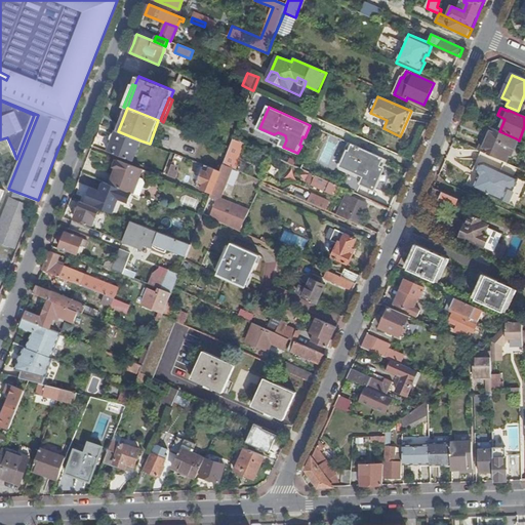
[(499,131),(492,128),(486,143),(483,140),(479,151),(486,154),(506,162),(516,138),(499,131)]
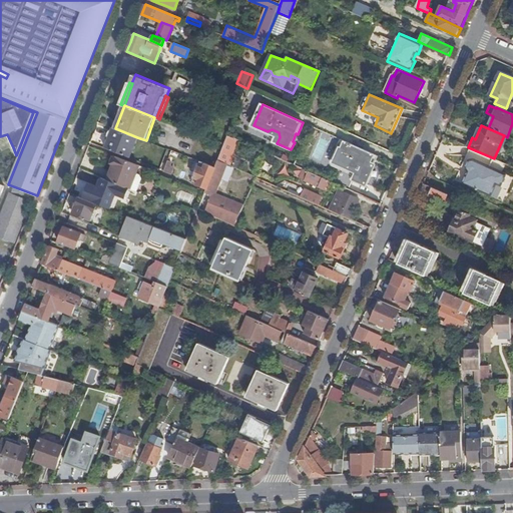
[(115,128),(113,127),(105,148),(129,157),(137,137),(115,128)]
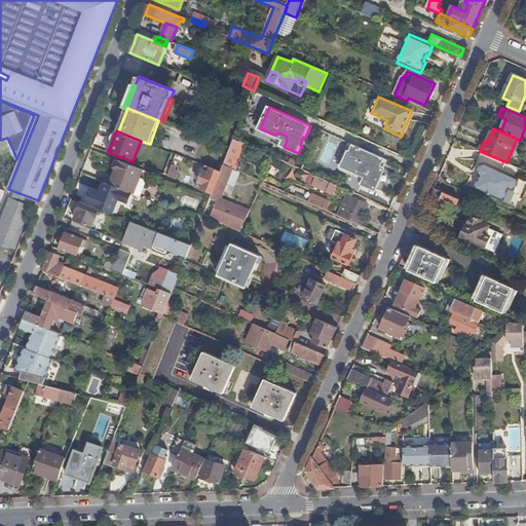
[(234,139),(230,148),(224,164),(233,168),(237,159),(235,158),(241,143),(239,141),(234,139)]
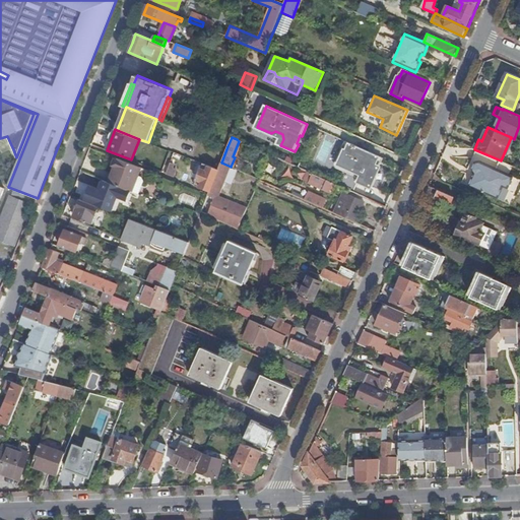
[(379,168),(383,158),(346,141),(338,159),(338,161),(339,164),(359,173),(360,174),(361,176),(359,181),(375,189),(384,170),(379,168)]
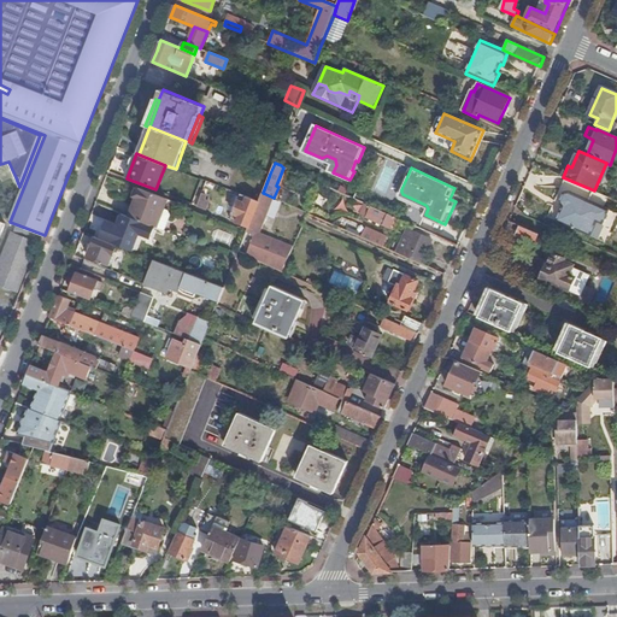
[(595,203),(599,193),(594,191),(571,181),(553,219),(595,238),(601,224),(607,227),(613,211),(595,203)]
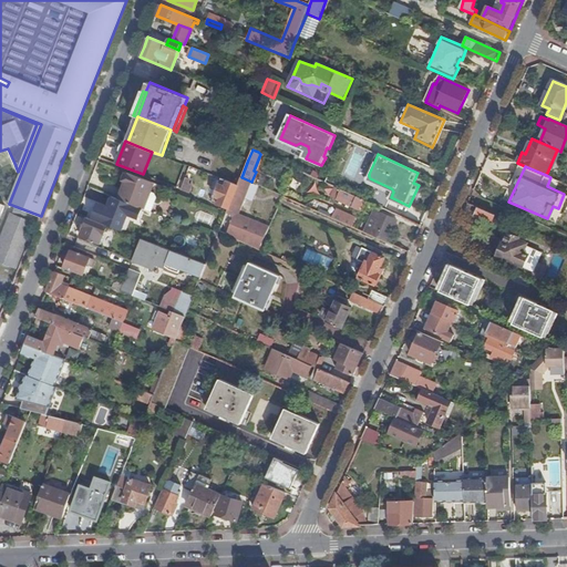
[(154,183),(130,173),(129,174),(126,173),(122,183),(124,184),(119,198),(132,204),(144,208),(154,183)]
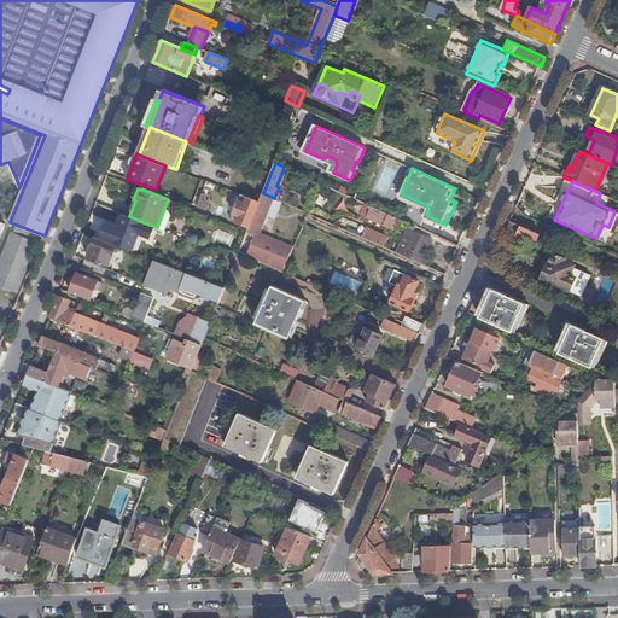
[(198,207),(209,210),(214,198),(208,196),(203,193),(198,207)]
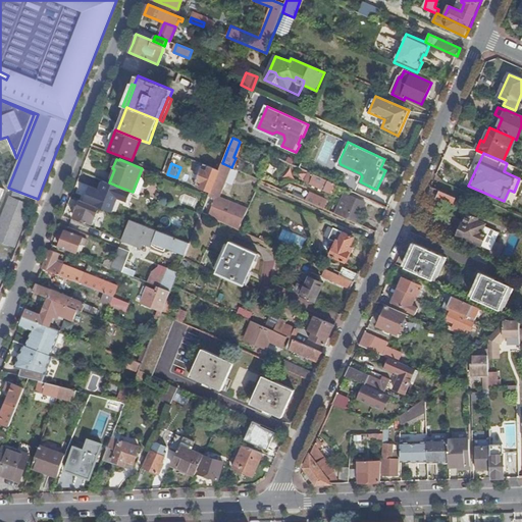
[(211,192),(210,195),(209,196),(217,199),(209,216),(238,229),(248,208),(220,197),(231,167),(222,163),(219,170),(215,180),(211,192)]
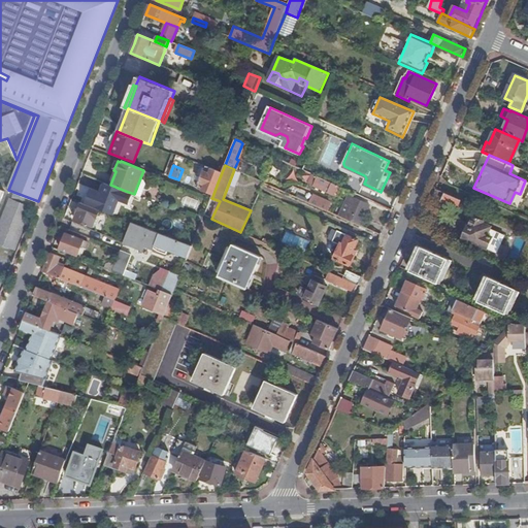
[(202,177),(218,183),(222,172),(212,168),(209,173),(204,171),(202,177)]
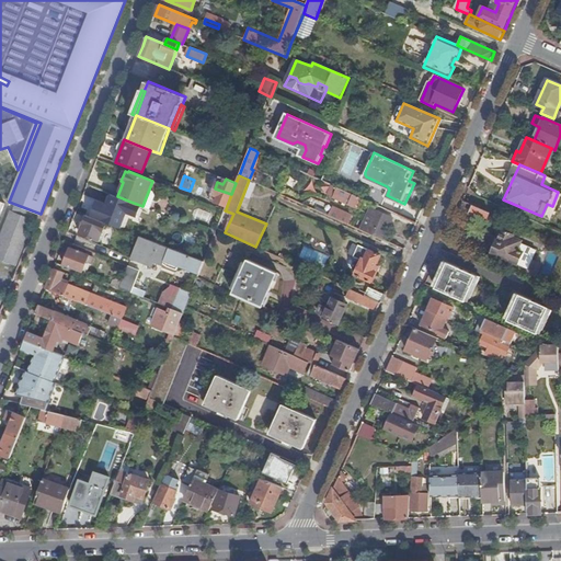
[(333,197),(356,208),(361,198),(359,198),(331,185),(327,194),(333,197)]
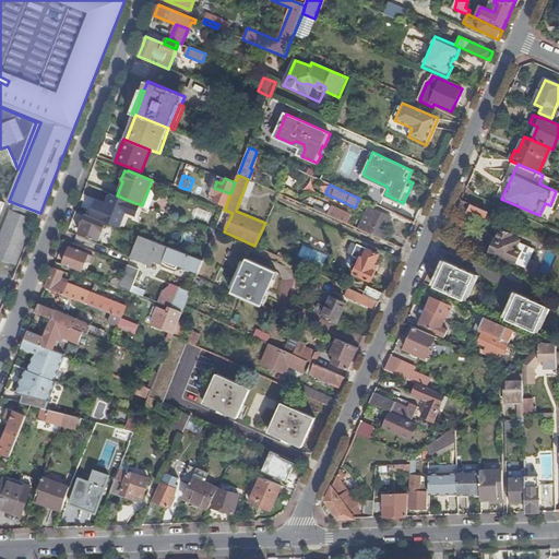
[(215,201),(226,205),(230,193),(214,188),(212,193),(217,195),(215,201)]
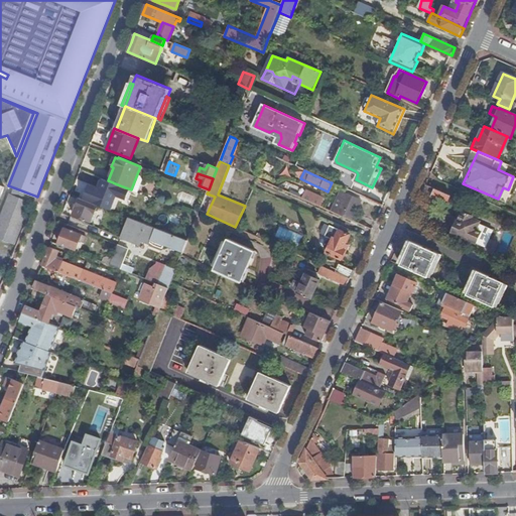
[(83,194),(82,198),(97,204),(105,183),(89,177),(83,194)]
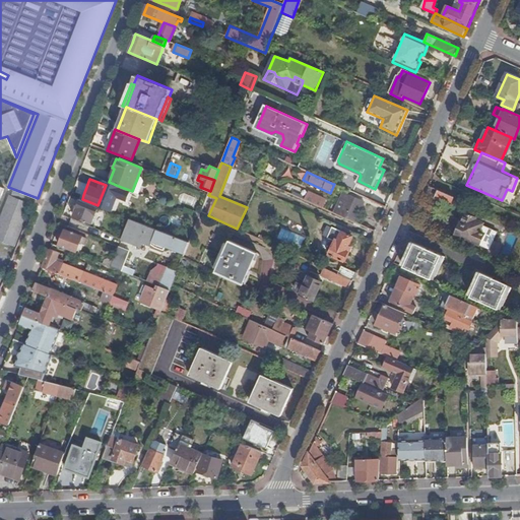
[(286,191),(324,208),(328,200),(309,191),(308,195),(295,189),(296,187),(289,185),(286,191)]
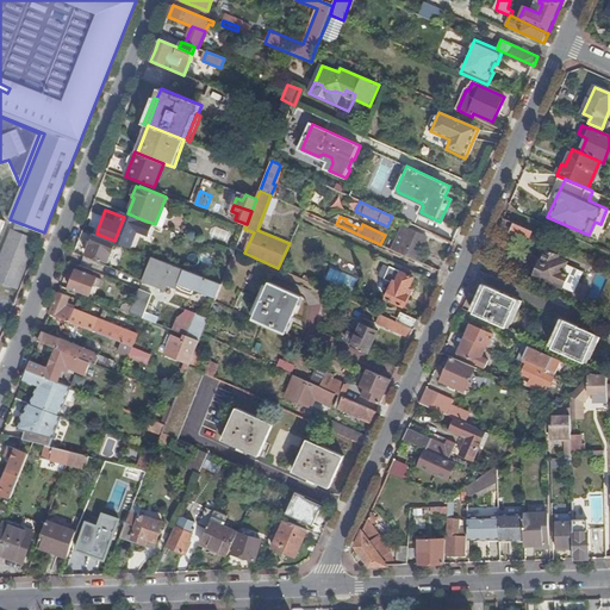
[(534,231),(503,218),(499,228),(529,241),(534,231)]
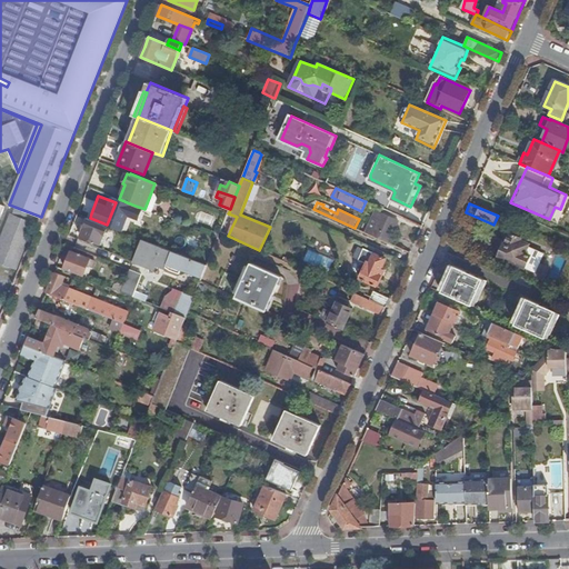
[(145,209),(132,205),(129,212),(148,220),(151,212),(145,209)]
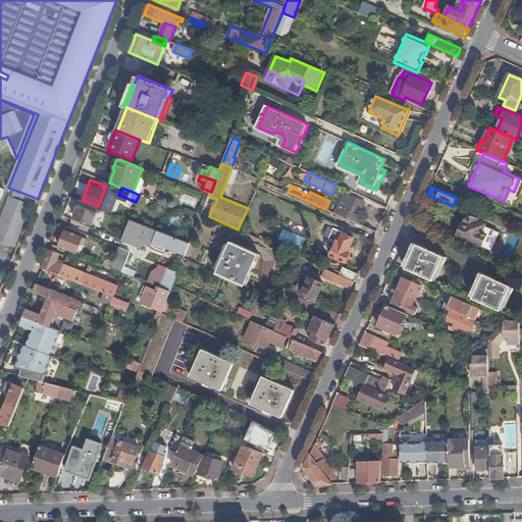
[(178,201),(195,207),(198,199),(181,193),(178,201)]
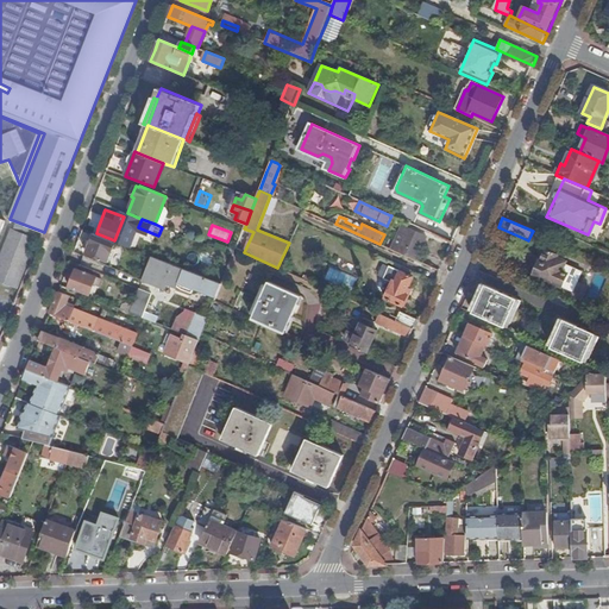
[(391,250),(416,261),(427,237),(402,226),(391,250)]
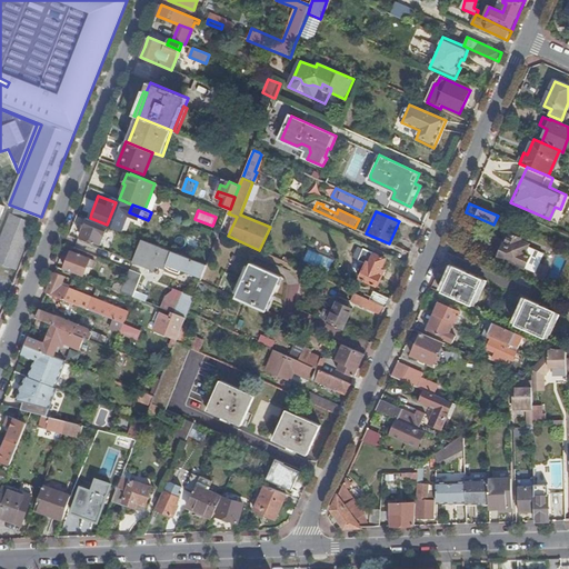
[(36,222),(10,213),(0,238),(0,263),(17,271),(36,222)]
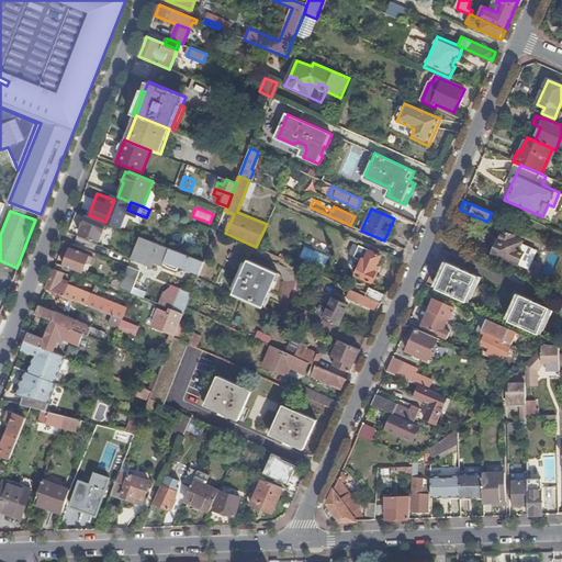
[(89,215),(88,215),(81,233),(100,240),(107,223),(105,222),(89,215)]
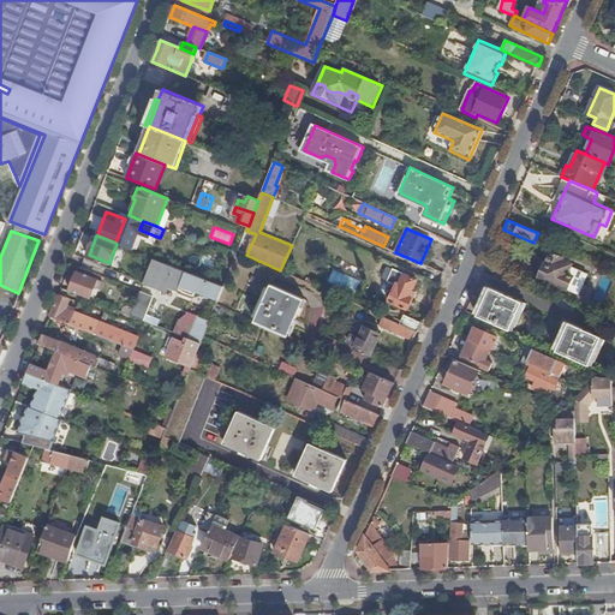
[(192,264),(196,254),(175,246),(172,257),(192,264)]
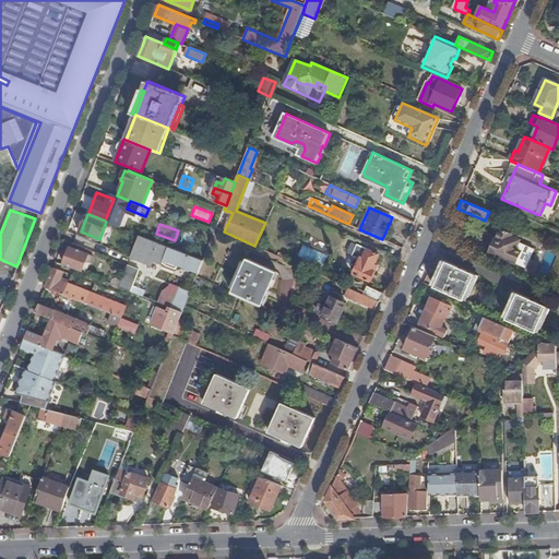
[(516,249),(520,244),(521,240),(512,237),(512,235),(501,229),(497,240),(496,240),(490,252),(516,263),(522,251),(516,249)]
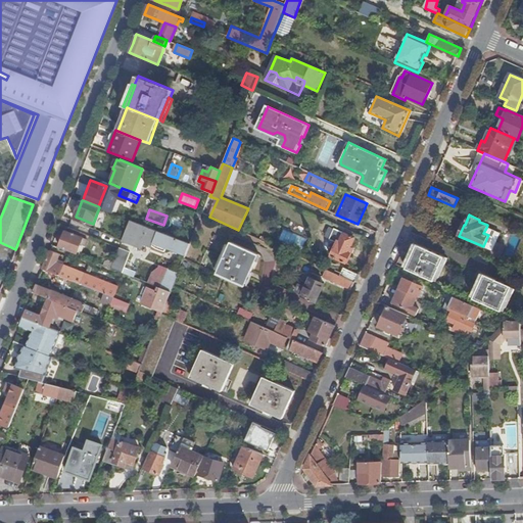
[(131,220),(123,240),(139,246),(141,241),(152,246),(152,247),(165,252),(168,247),(186,254),(191,243),(131,220)]
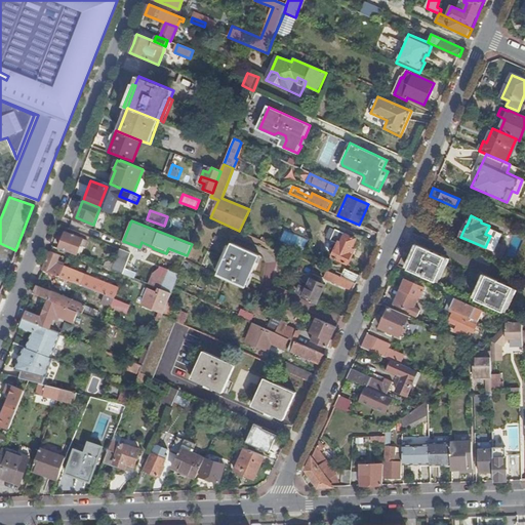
[(356,239),(332,228),(327,238),(339,244),(333,257),(348,264),(352,254),(350,253),(356,239)]
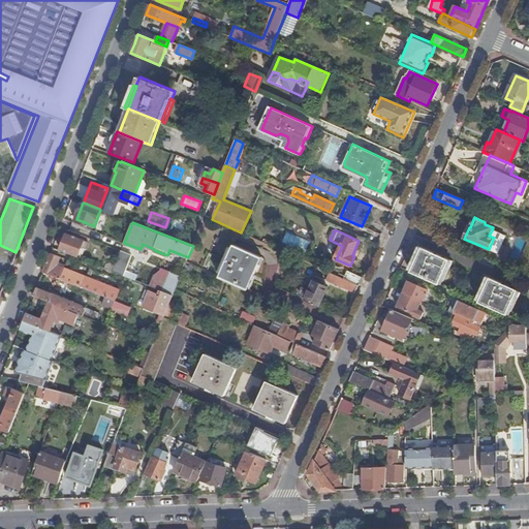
[(506,237),(492,230),(489,236),(494,238),(489,249),(498,253),(506,237)]
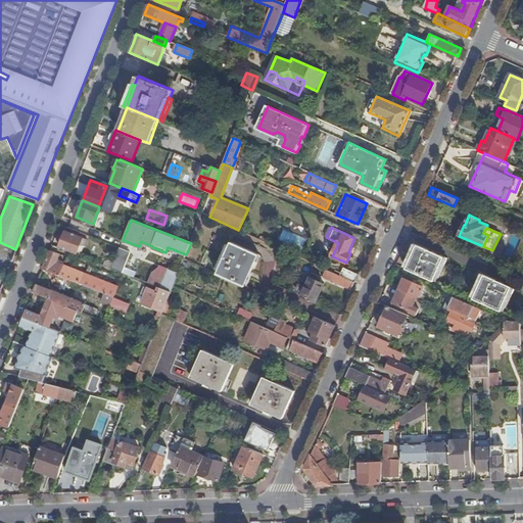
[(63,240),(60,247),(77,253),(80,245),(85,246),(87,240),(66,231),(64,236),(63,240)]
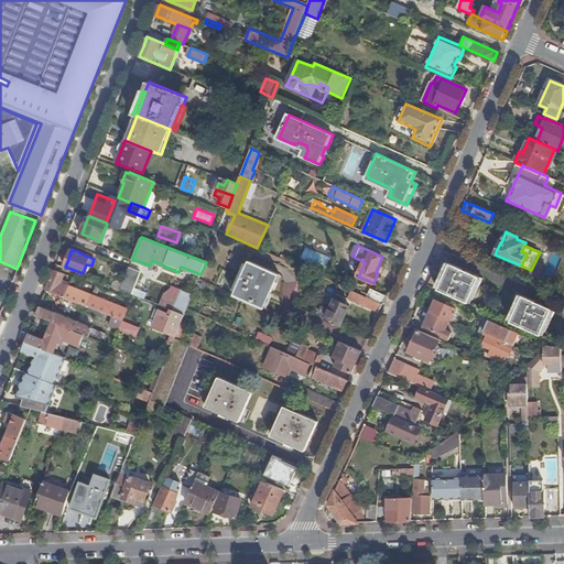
[(250,261),(235,294),(264,308),(280,274),(250,261)]
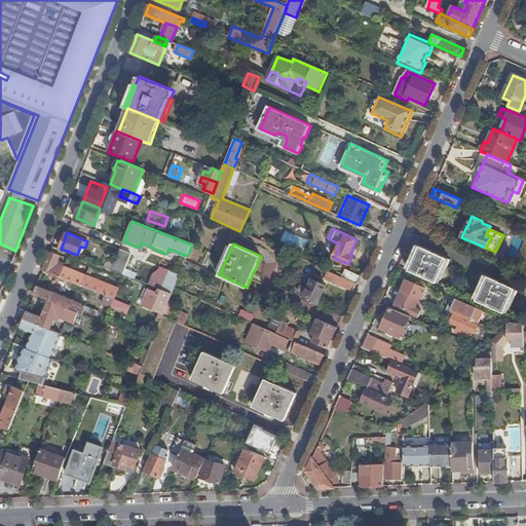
[(418,247),(408,270),(437,283),(447,259),(418,247)]
